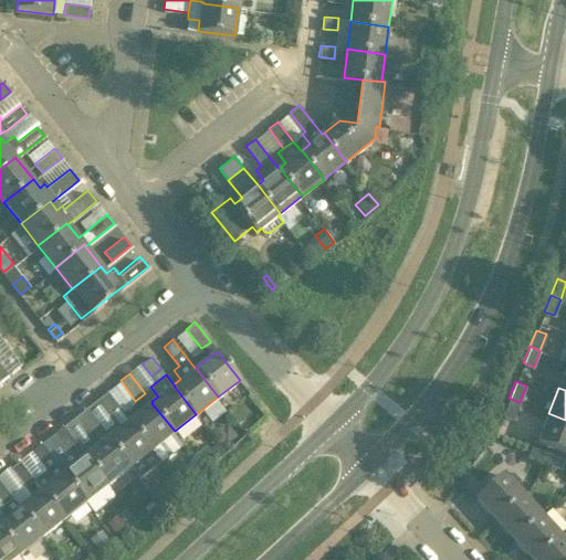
[(123,411),(107,390),(98,398),(113,418),(123,411)]
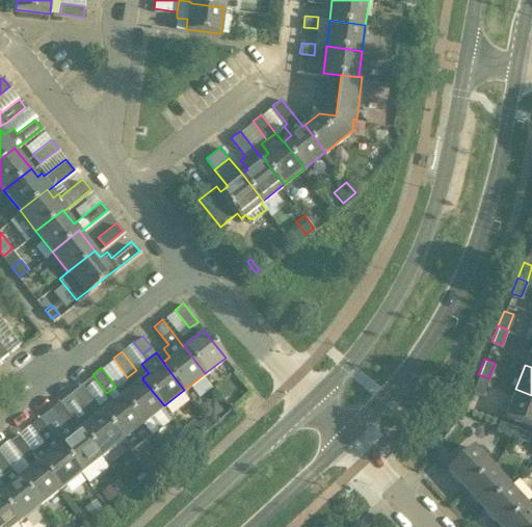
[(478,374),(472,390),(482,394),(488,378),(478,374)]
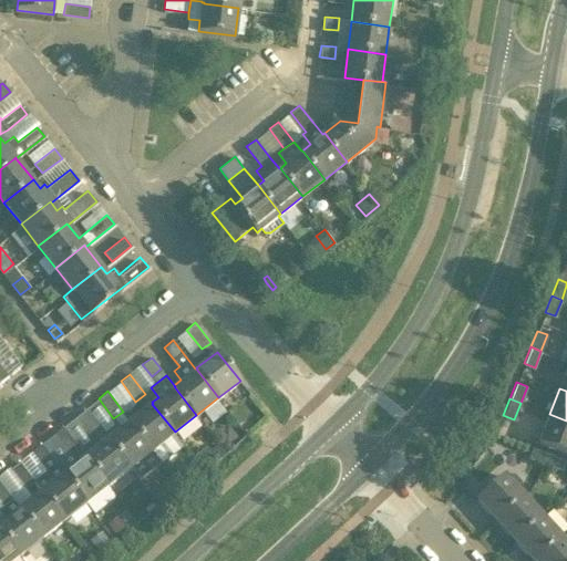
[(153,403),(152,402),(131,419),(131,421),(153,449),(175,432),(152,404),(153,403)]
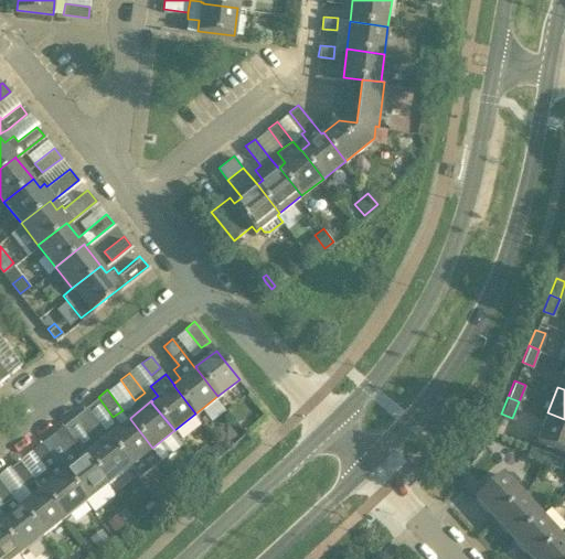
[(130,465),(108,437),(108,436),(107,436),(100,428),(85,408),(76,415),(97,443),(86,452),(86,453),(86,454),(108,482),(130,465)]
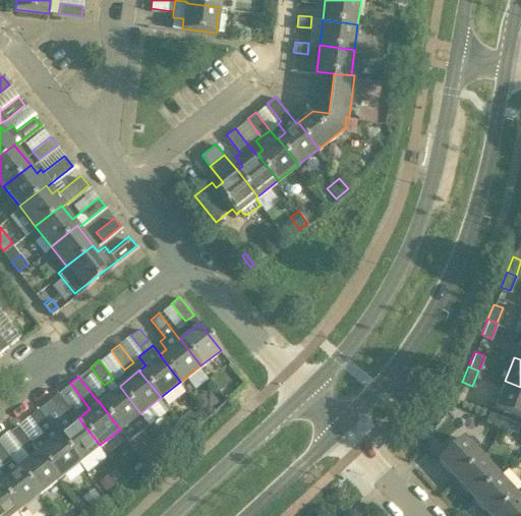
[(520,415),(520,387),(505,381),(496,405),(520,415)]
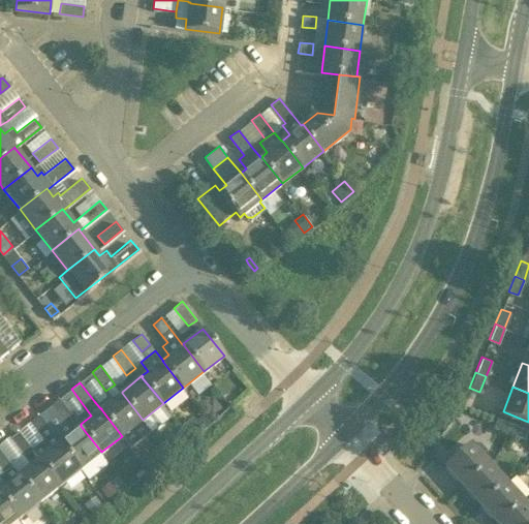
[(113,399),(101,408),(101,409),(122,436),(129,445),(150,430),(143,420),(122,393),(122,392),(121,393),(113,399)]
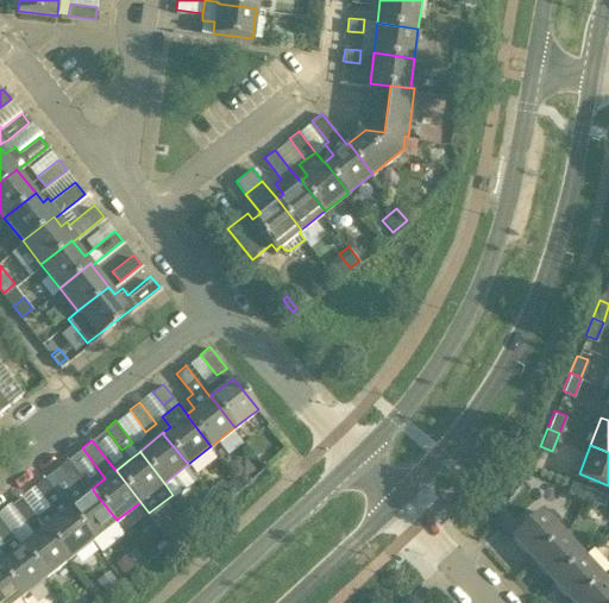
[(68,458),(58,466),(82,496),(69,507),(69,508),(93,539),(101,550),(124,533),(115,521),(117,520),(93,490),(93,489),(93,488),(92,489),(68,458)]
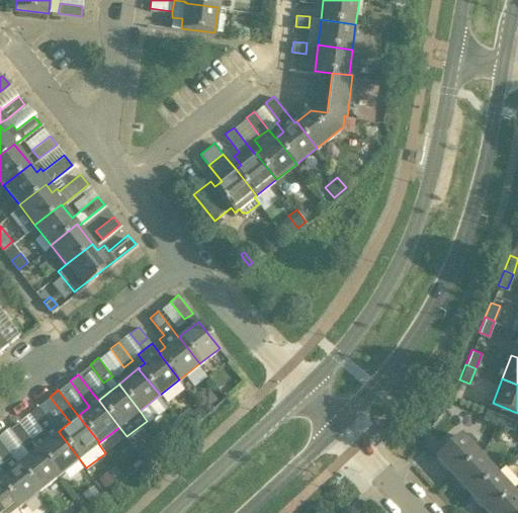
[(205,411),(198,403),(191,409),(198,417),(205,411)]
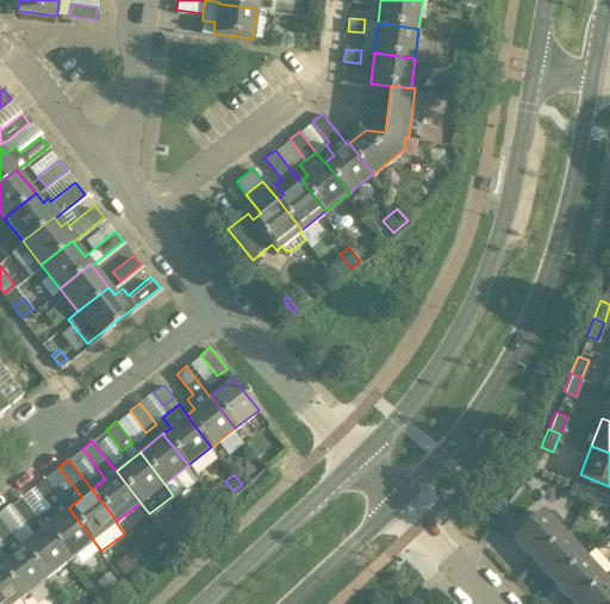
[(55,491),(45,478),(35,485),(44,498),(55,491)]
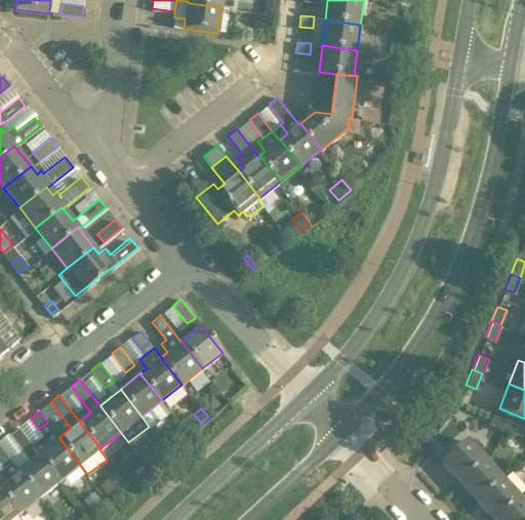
[(509,420),(492,413),(489,423),(505,429),(509,420)]
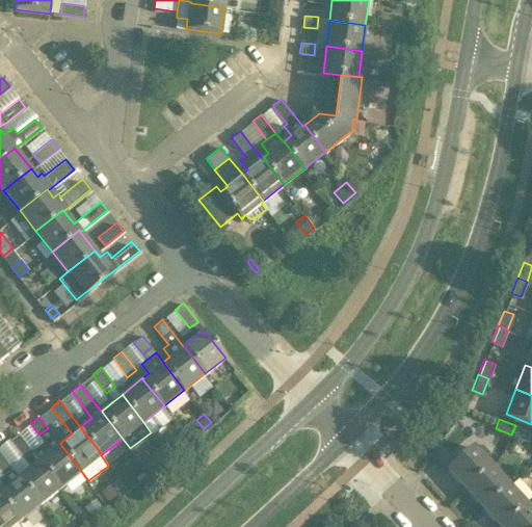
[(515,425),(511,435),(527,441),(530,431),(515,425)]
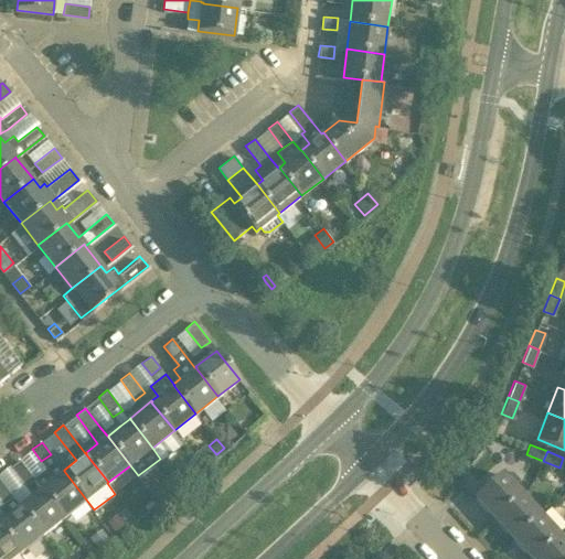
[(35,479),(20,459),(11,465),(10,466),(25,486),(35,479)]
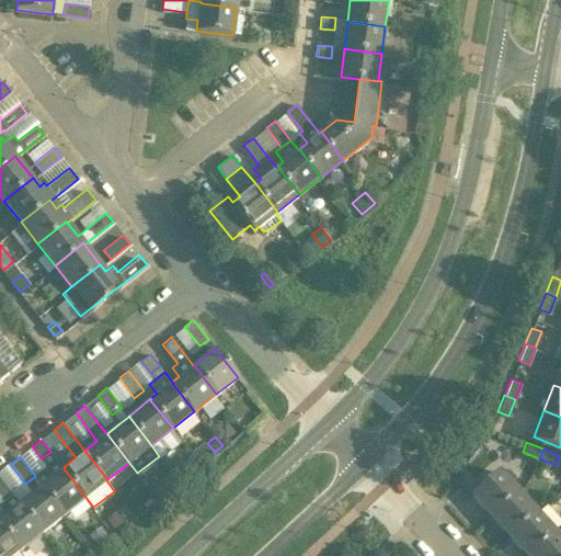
[(42,486),(64,514),(86,497),(64,468),(64,467),(63,467),(56,458),(41,469),(48,479),(42,485),(43,486),(42,486)]
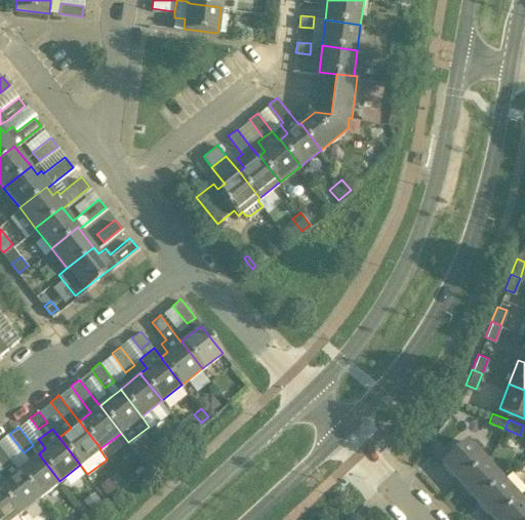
[(442,462),(459,482),(485,458),(468,439),(442,462)]
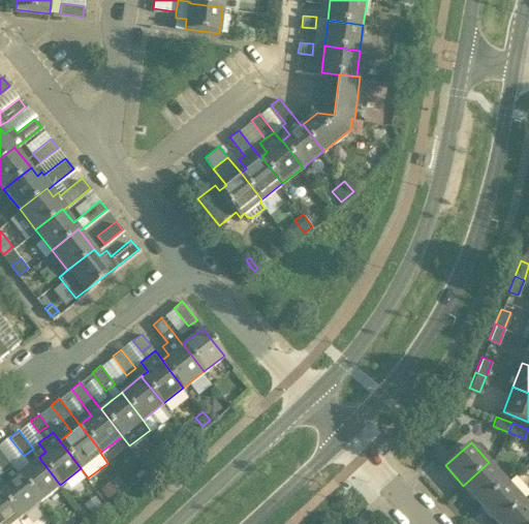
[(19,472),(11,464),(0,449),(0,467),(2,470),(0,472),(0,479),(4,484),(0,487),(0,492),(19,517),(39,500),(19,474),(20,473),(19,472)]
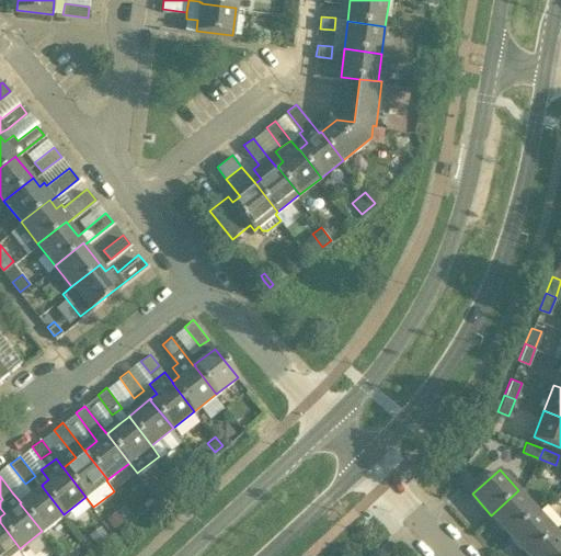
[(32,491),(20,501),(21,502),(20,503),(42,531),(64,514),(42,486),(43,486),(42,485),(35,476),(25,484),(32,491)]
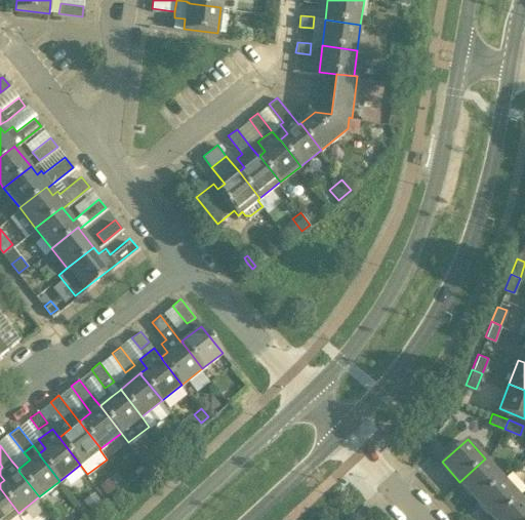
[(459,482),(478,501),(502,477),(485,458),(459,482)]
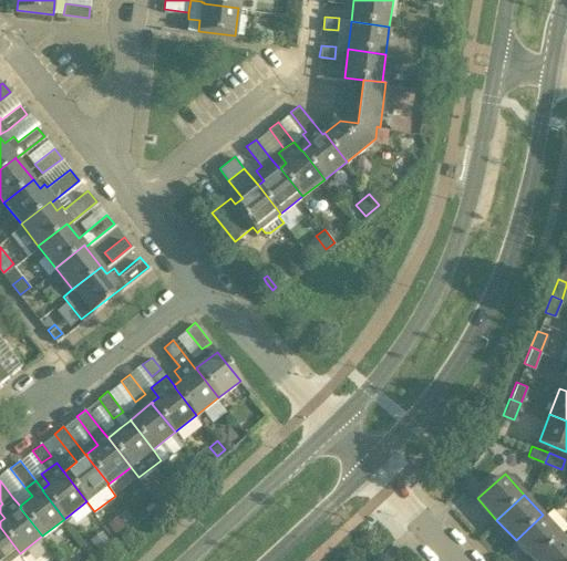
[(109,523),(115,532),(126,525),(119,515),(109,523)]
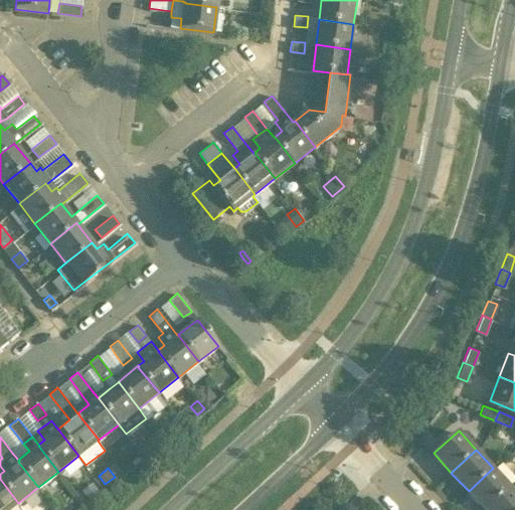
[(469,491),(486,509),(511,487),(493,468),(469,491)]
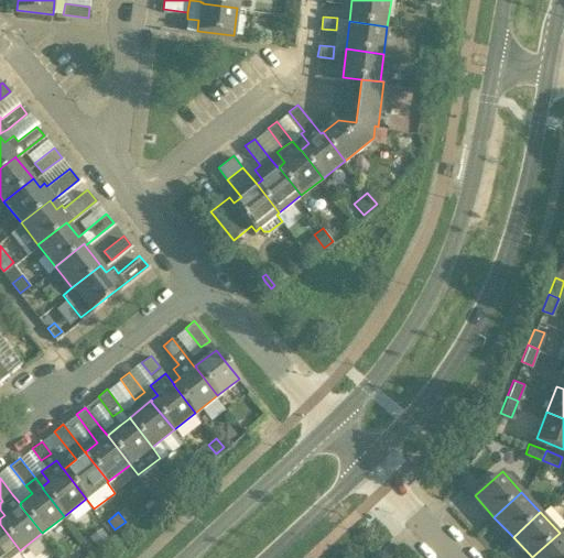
[(0,557),(10,557),(20,550),(0,524),(0,557)]
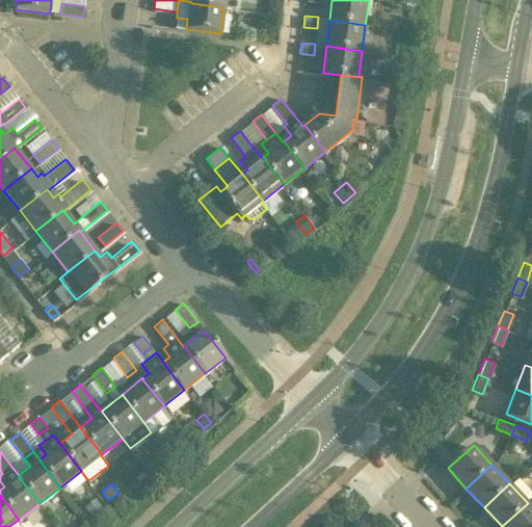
[(92,514),(102,506),(96,498),(85,505),(92,514)]
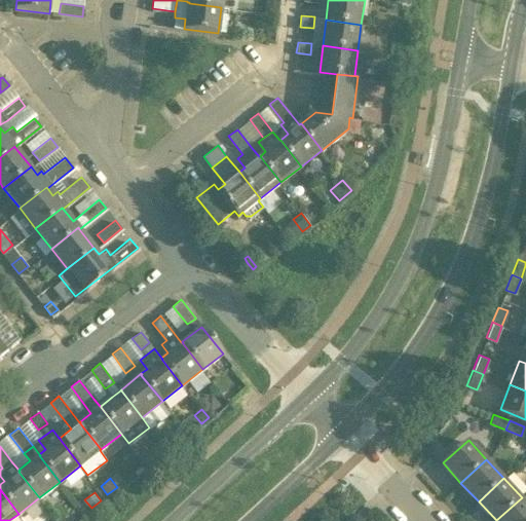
[(496,520),(495,520),(525,520),(525,501),(522,497),(496,520)]
